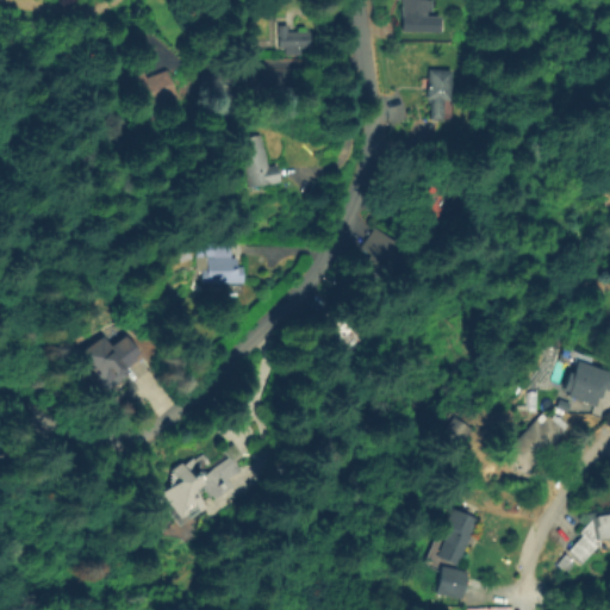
[(429,0),(429,11),(424,11),(424,19),(400,18),(400,0),(429,0)]
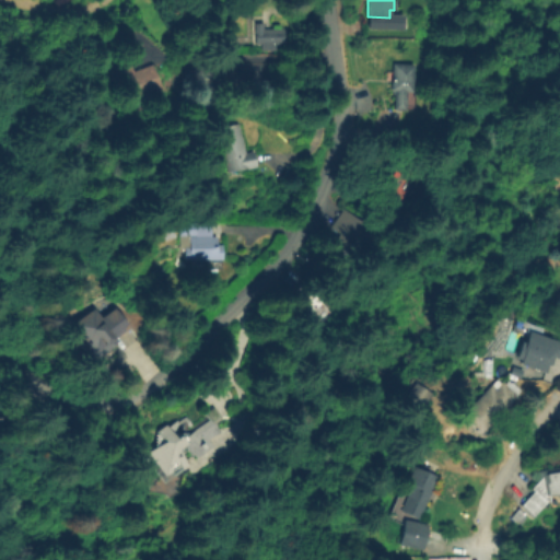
[(284,27),(284,43),(276,43),(276,49),(266,49),(266,43),(256,43),(256,22),(266,22),(265,27),(284,27)]
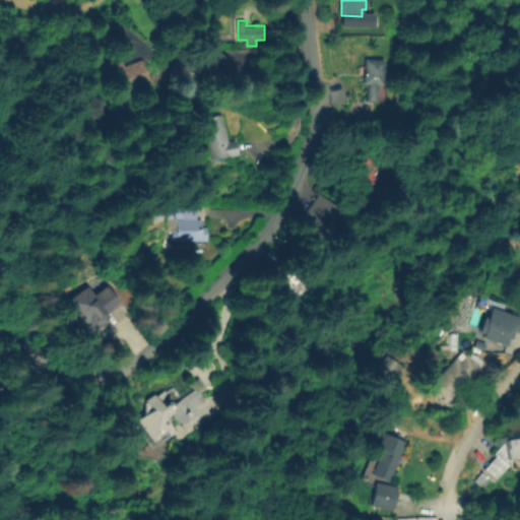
[(121,55),(125,65),(141,58),(151,81),(118,96),(103,63),(121,55)]
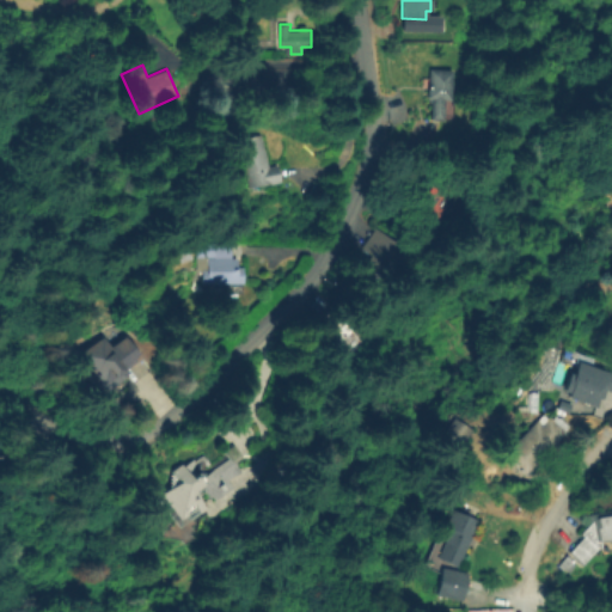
[(454,69),(451,98),(442,98),(441,118),(430,117),(433,97),(428,97),(430,67),(454,69)]
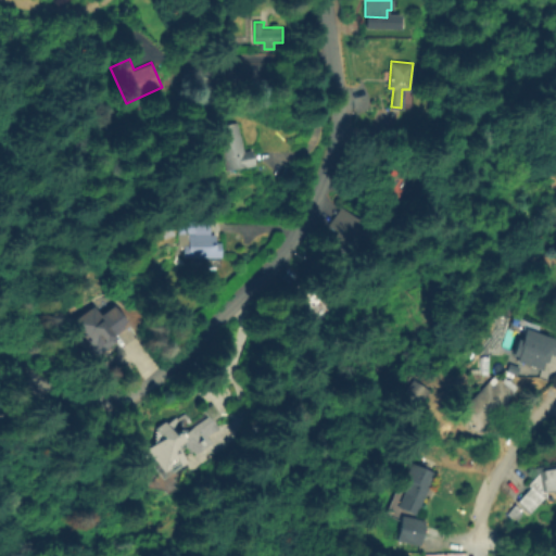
[(412,90),(411,105),(403,105),(404,90),(412,90)]
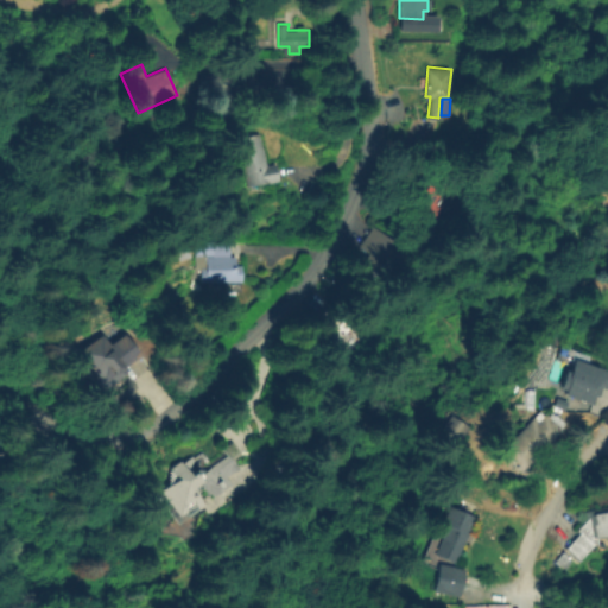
[(259,132),(266,164),(274,163),(278,179),(246,187),(235,138),(259,132)]
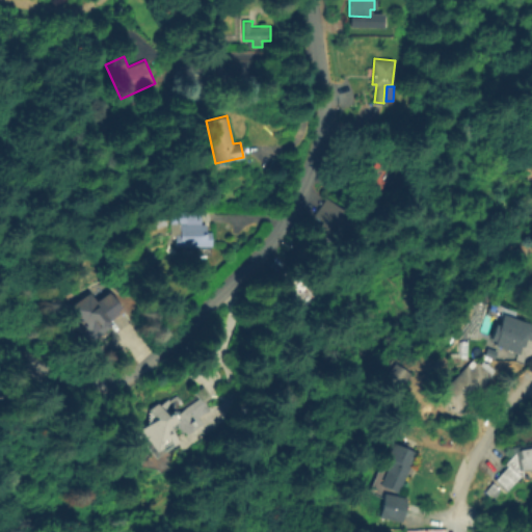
[(391,167),(376,189),(360,179),(364,174),(354,167),(361,159),(369,164),(375,156),(391,167)]
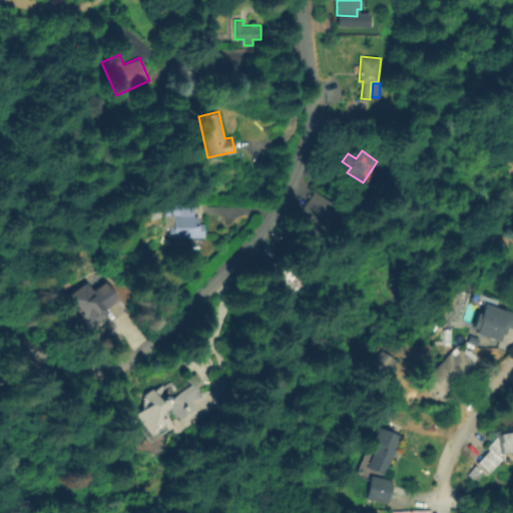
[(338,207),(322,232),(297,215),(313,190),(338,207)]
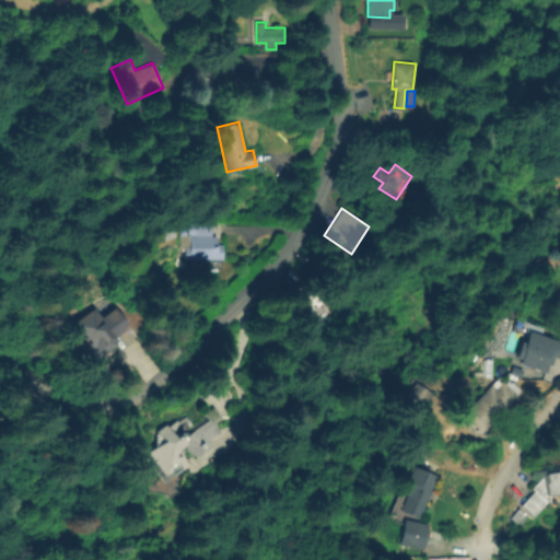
[(222,242),(222,267),(185,267),(185,244),(179,244),(179,220),(212,220),(212,235),(217,235),(217,242),(222,242)]
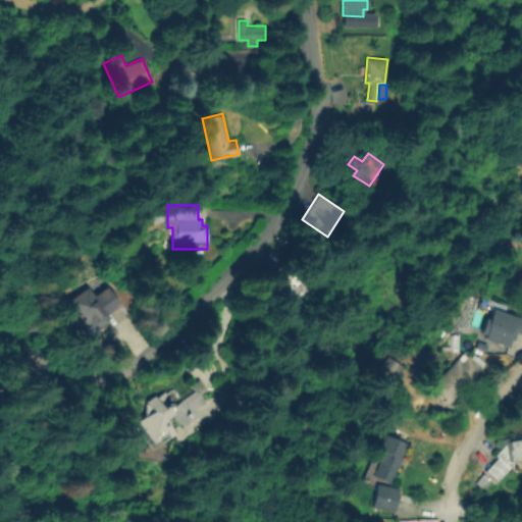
[(307,292),(295,300),(274,269),(286,261),(307,292)]
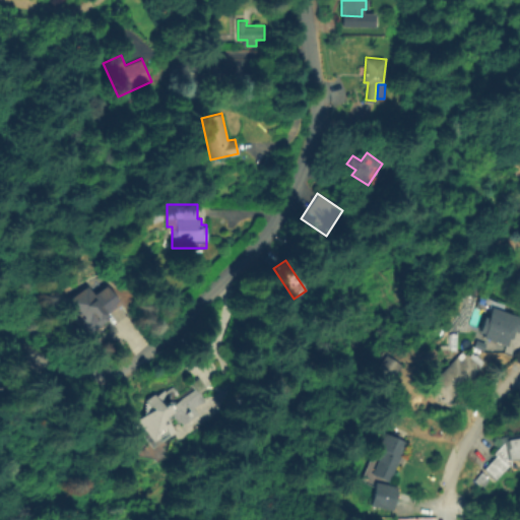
[(96,295),(109,285),(123,304),(110,314),(113,317),(89,335),(66,305),(90,286),(96,295)]
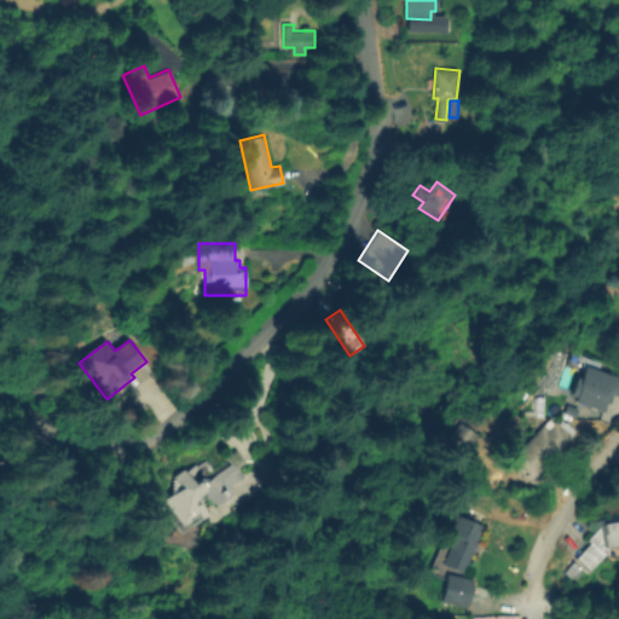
[(582,370),(618,382),(618,403),(608,399),(601,422),(568,411),(582,370)]
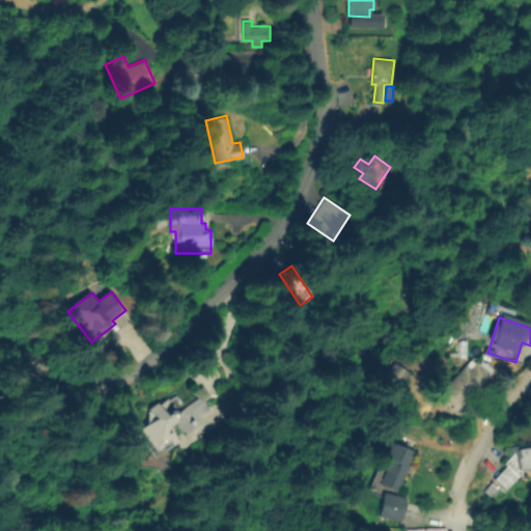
[(472,359),(476,362),(477,361),(492,374),(457,411),(439,394),(472,359)]
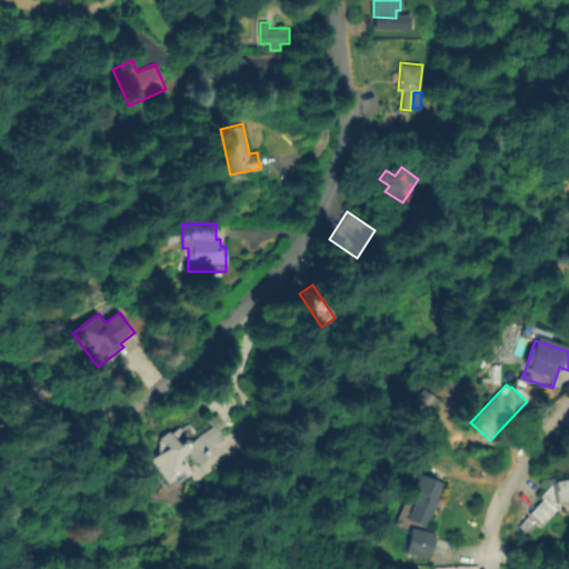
[(439,397),(425,418),(409,407),(423,386),(439,397)]
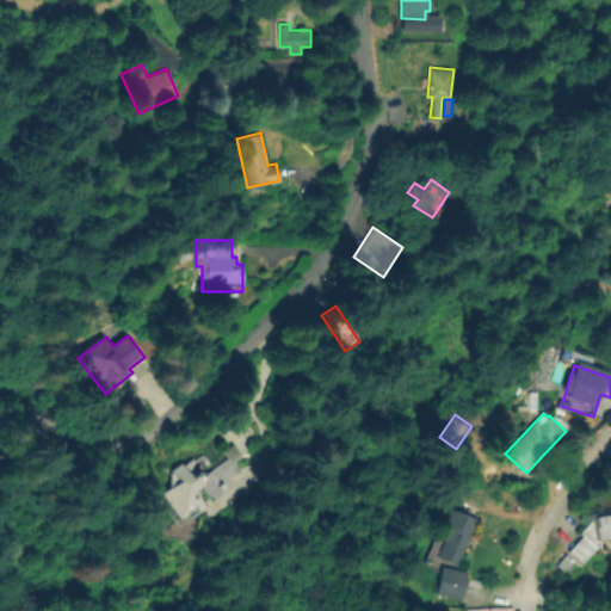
[(240,469),(228,477),(233,483),(214,498),(211,494),(208,497),(199,483),(196,485),(198,488),(193,491),(204,506),(176,525),(154,494),(176,480),(167,468),(179,461),(181,464),(191,457),(202,474),(227,457),(222,451),(233,444),(239,454),(233,457),(240,469)]
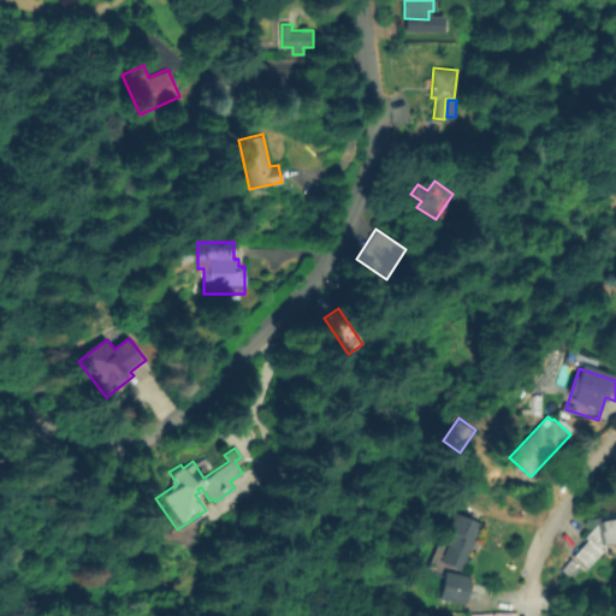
[(481,523),(460,569),(439,561),(446,544),(442,542),(455,511),(481,523)]
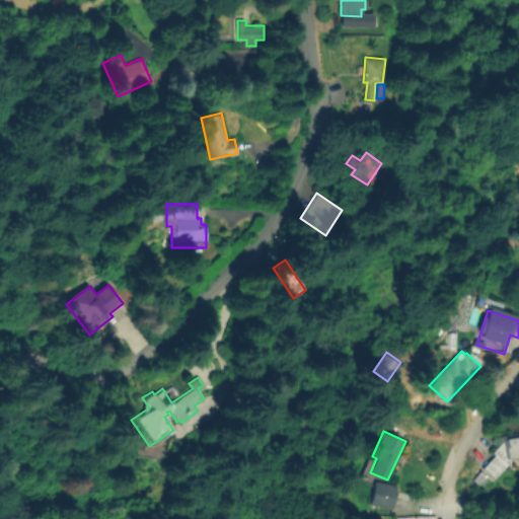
[(507,463),(493,478),(482,467),(493,455),(491,452),(500,443),(499,436),(518,432),(518,456),(509,458),(510,463),(507,463)]
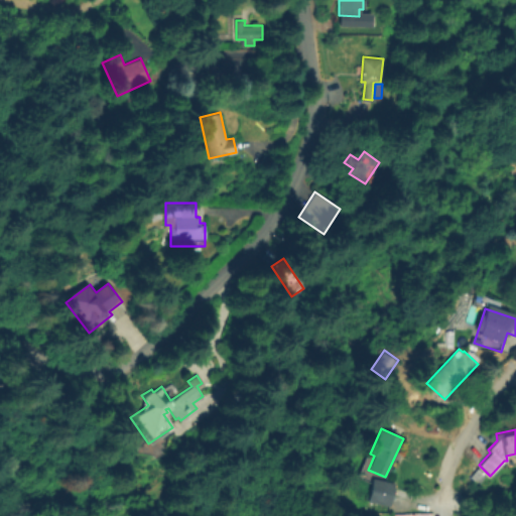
[(487,476),(479,483),(476,479),(475,482),(470,478),(478,468),(487,476)]
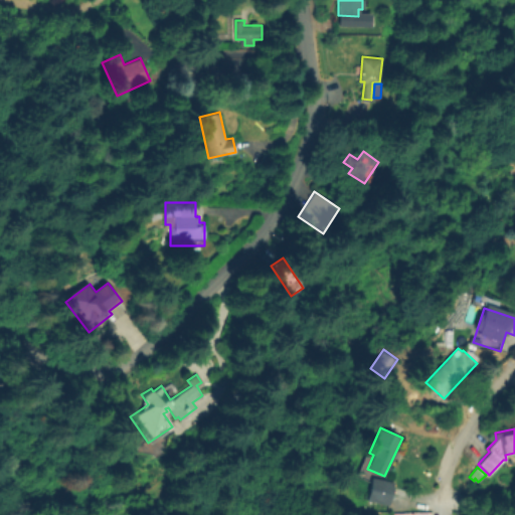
[(393,481),(389,504),(365,499),(370,477),(393,481)]
